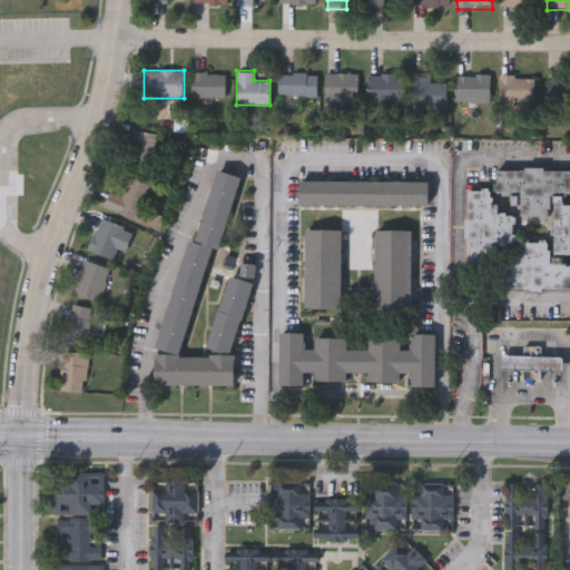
[(225,97),(190,97),(190,72),(225,72),(225,97)]
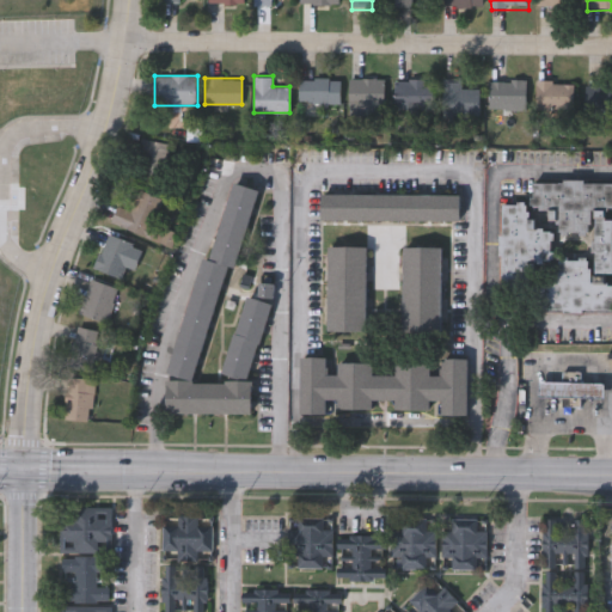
[(298,103),(298,78),(340,79),(340,103),(298,103)]
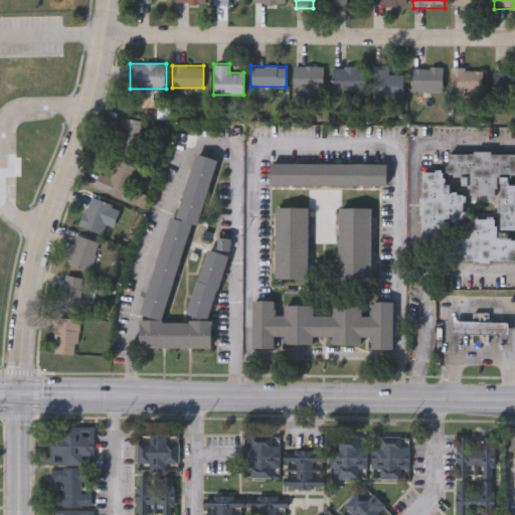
[(293,65),(323,65),(323,96),(293,96),(293,65)]
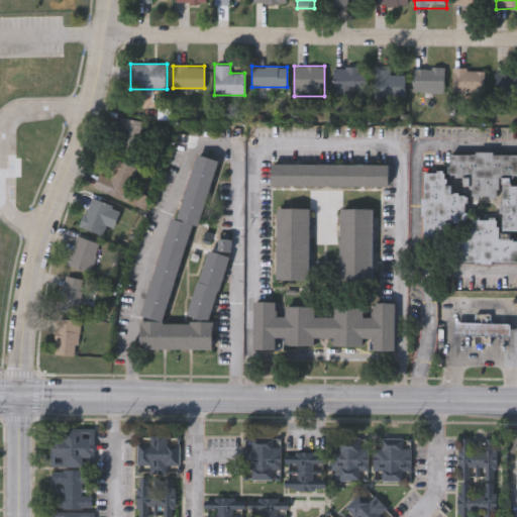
[(332,67),(366,67),(366,91),(332,91),(332,67)]
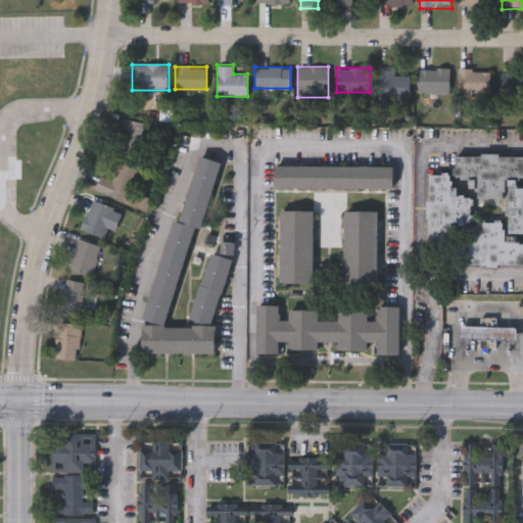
[(393,68),(393,75),(410,75),(410,98),(378,98),(378,68),(393,68)]
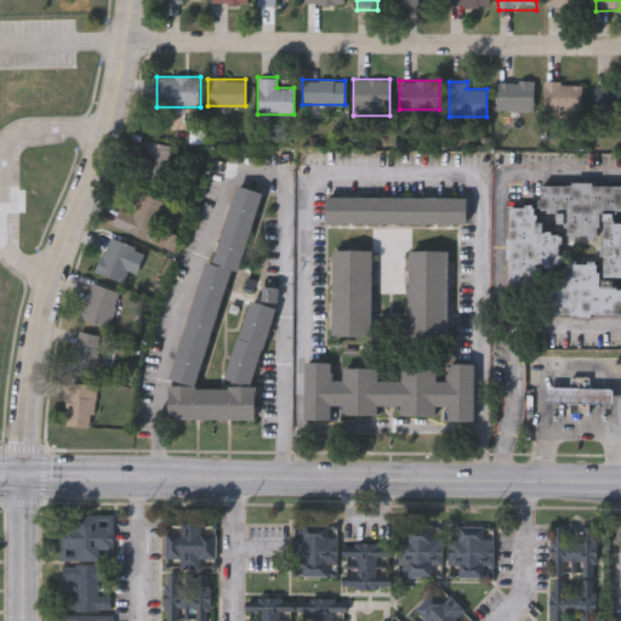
[(496,81),(534,81),(534,110),(496,110),(496,81)]
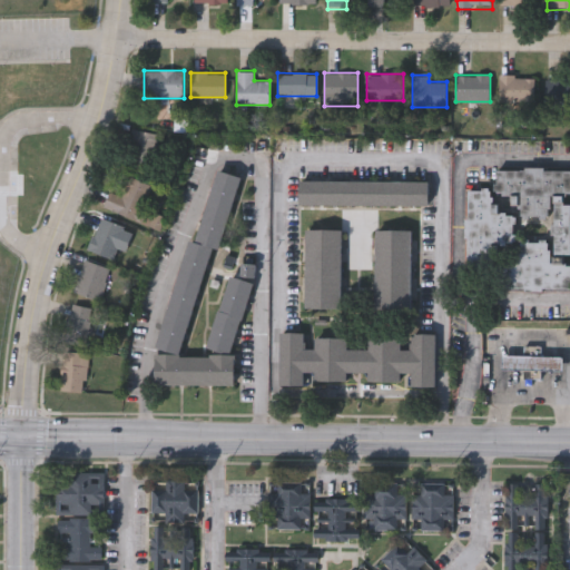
[(498,102),(498,75),(534,75),(534,102),(498,102)]
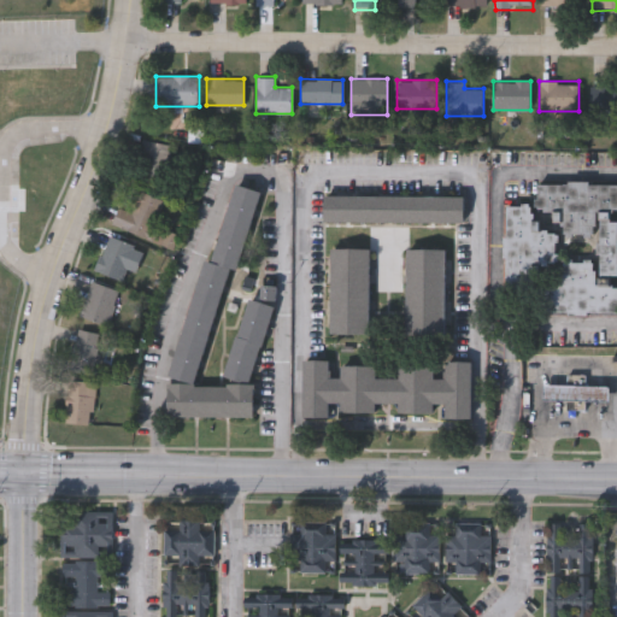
[(616,86),(616,116),(589,116),(589,86),(616,86)]
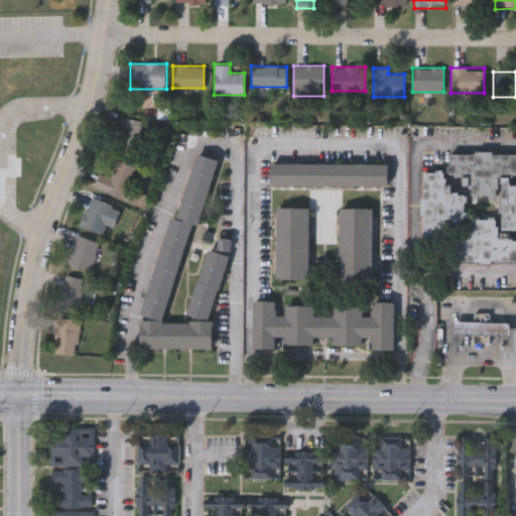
[(140,122),(134,150),(113,146),(119,117),(140,122)]
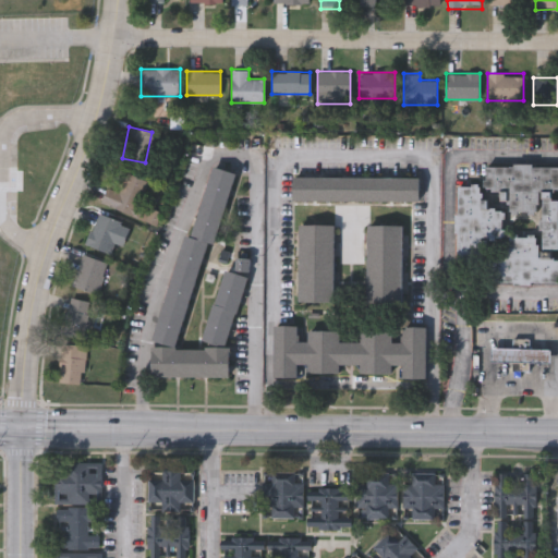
[(557,281),(526,280),(493,279),(493,237),(533,237),(534,214),(509,214),(509,204),(500,204),(500,191),(484,191),(484,165),(557,165),(557,281)]
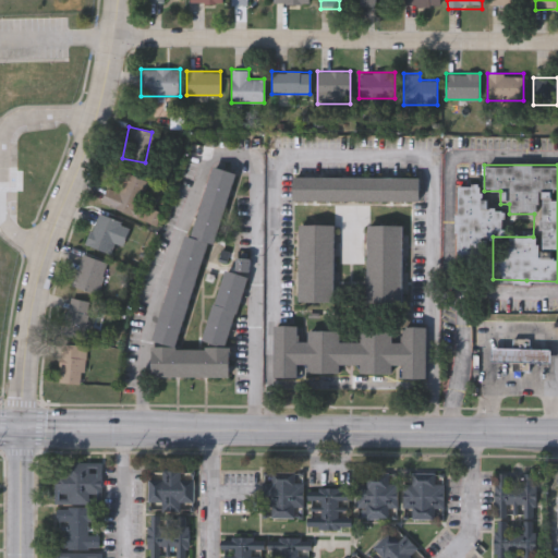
[(173,347),(150,339),(183,235),(190,237),(213,166),(235,173),(213,245),(207,243),(174,347),(173,347)]
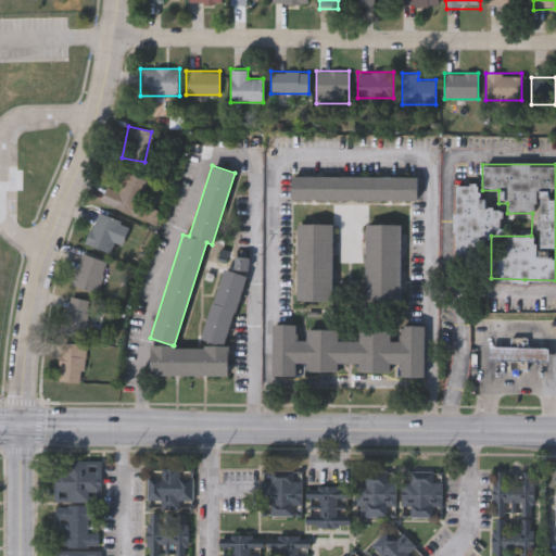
[(100,202),(105,187),(117,191),(125,172),(147,179),(134,215),(100,202)]
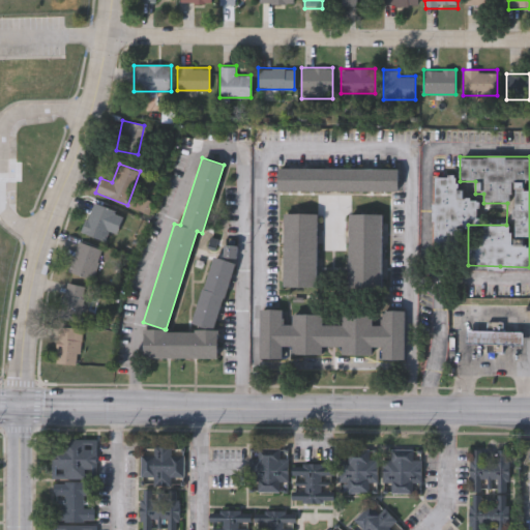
[(277,192),(277,169),(398,169),(398,192),(277,192)]
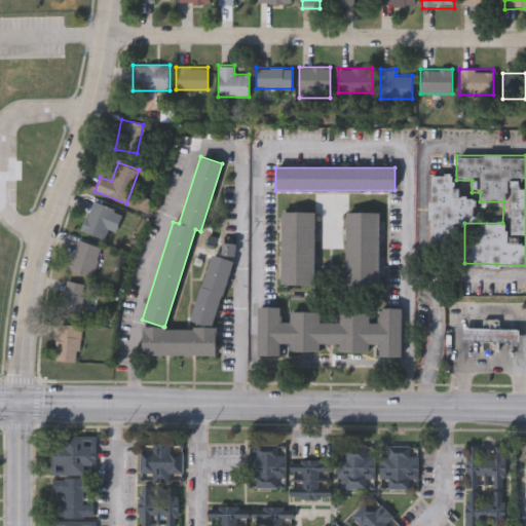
[(454,175),(454,240),(429,240),(428,175),(454,175)]
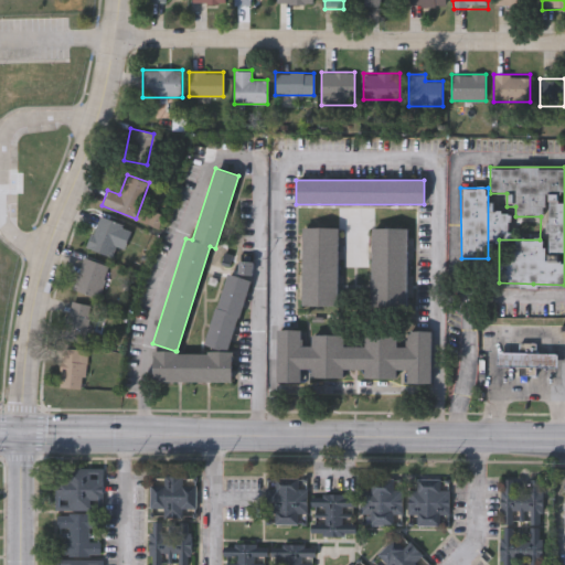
[(123,225),(109,257),(86,246),(99,215),(123,225)]
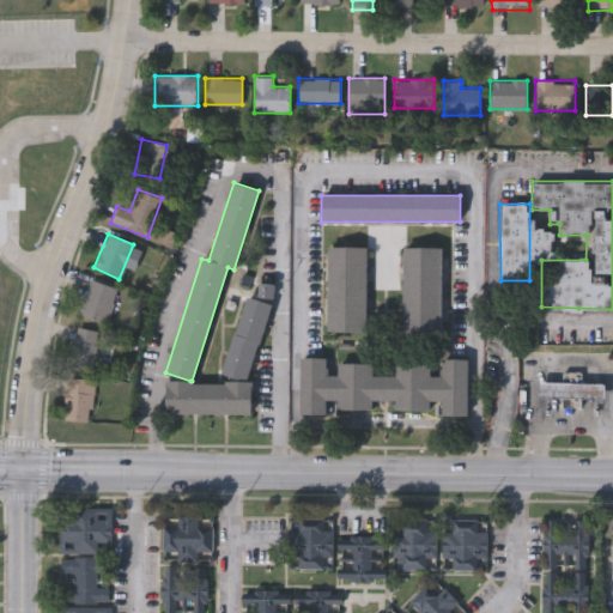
[(366,332),(327,332),(327,248),(366,248),(366,332)]
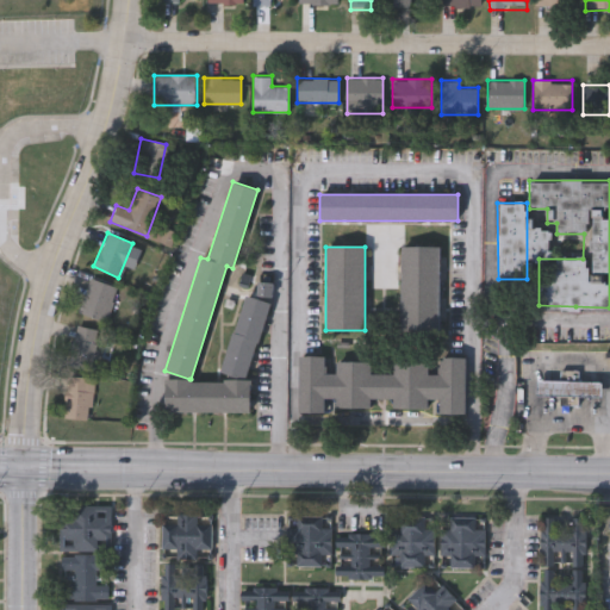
[(441,247),(441,332),(402,332),(402,247),(441,247)]
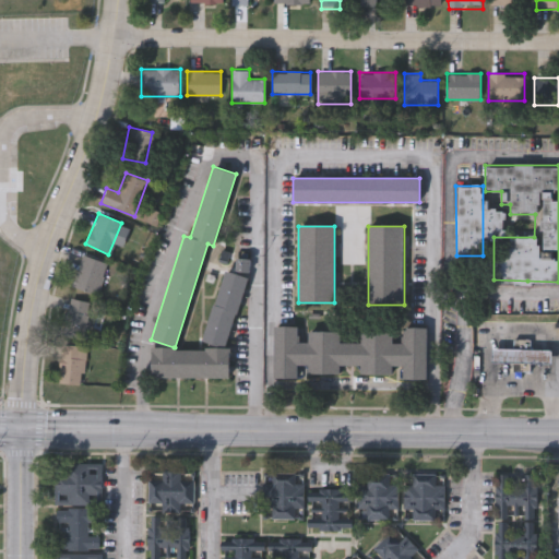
[(107,263),(95,295),(70,286),(82,254),(107,263)]
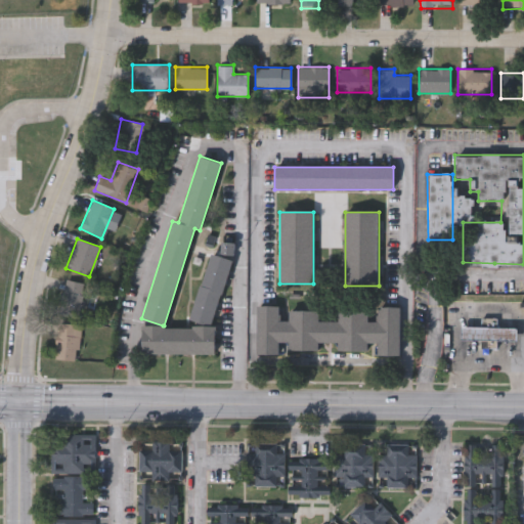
[(186,326),(210,254),(231,261),(210,324),(209,326),(214,326),(214,354),(140,354),(140,326),(186,326)]
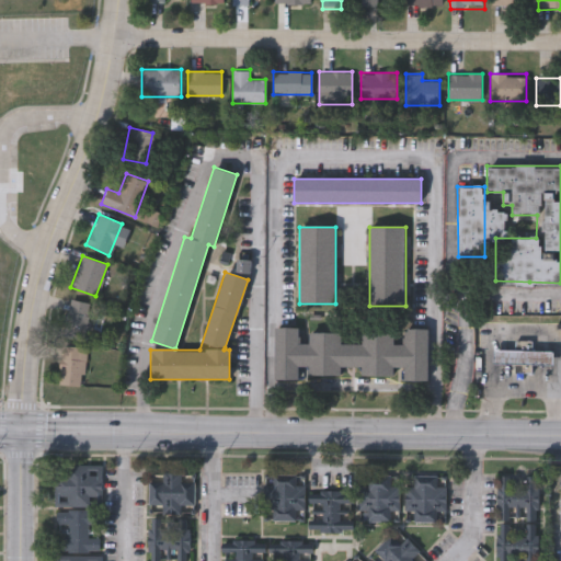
[(84,341),(61,336),(70,299),(93,305),(84,341)]
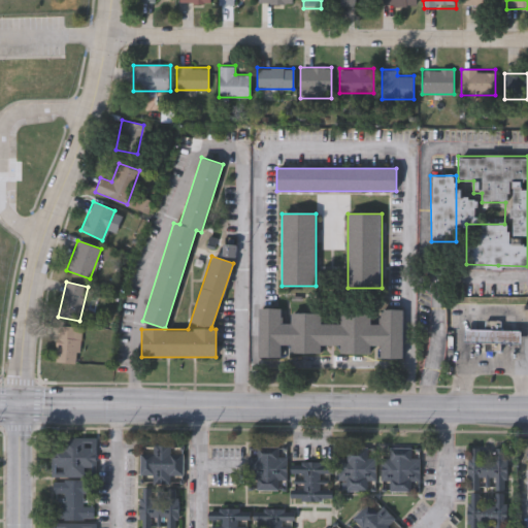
[(282,347),(282,358),(257,358),(258,308),(283,309),(283,323),(291,323),(291,312),(322,314),(321,324),(341,325),(341,314),(372,314),(372,324),(381,324),(381,309),(404,310),(403,359),(381,358),(381,347),(371,347),(371,357),(341,356),(341,345),(322,345),(322,354),(291,354),(291,347),(282,347)]
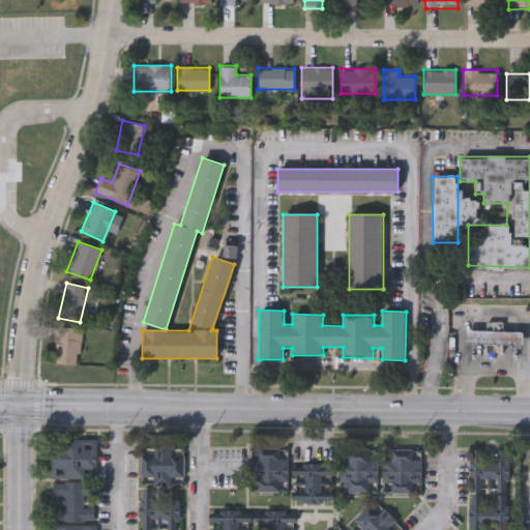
[(77,365),(54,363),(58,326),(81,329),(77,365)]
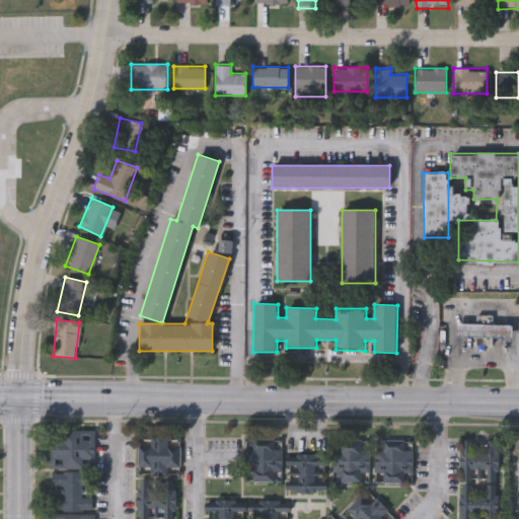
[(456,337),(456,322),(512,322),(512,337),(456,337)]
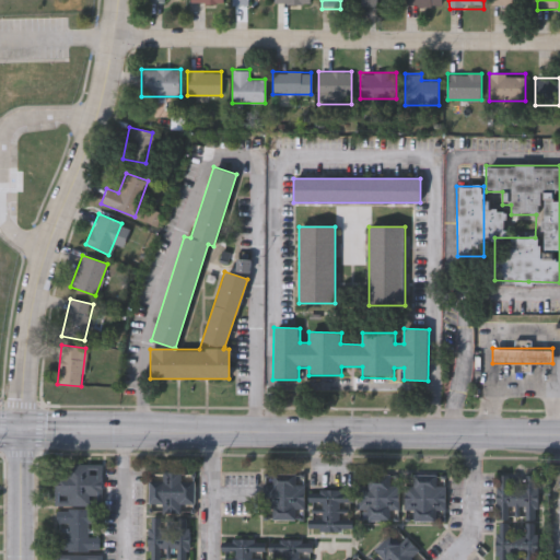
[(56,463),(101,463),(101,505),(56,505),(56,463)]
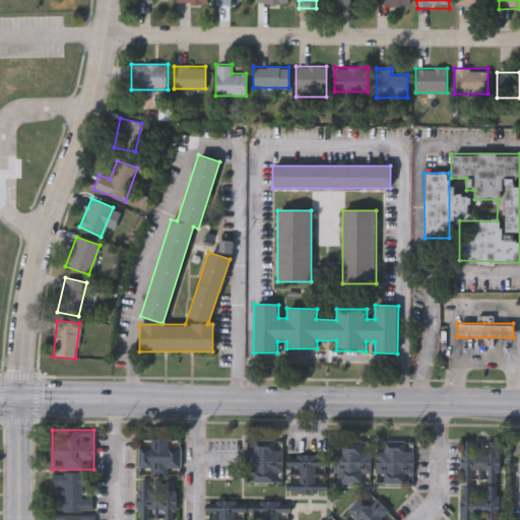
[(149,446),(149,437),(167,437),(167,446),(180,447),(180,468),(167,468),(167,477),(148,477),(149,468),(136,468),(136,446),(149,446)]
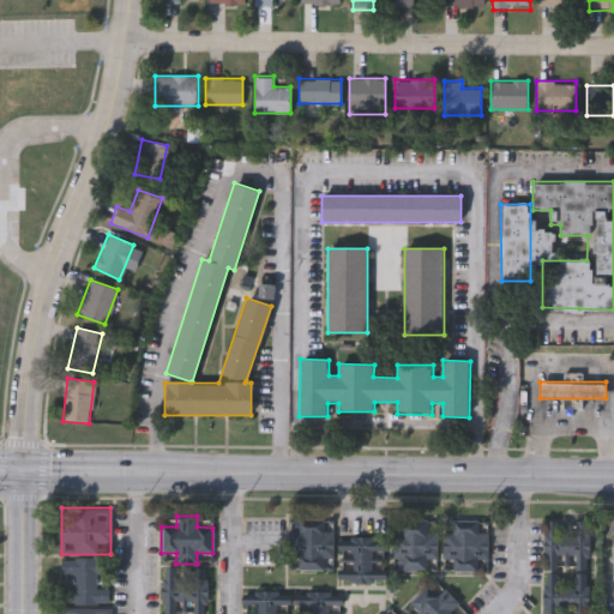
[(402,531),(402,518),(427,518),(427,531),(437,531),(437,559),(427,559),(427,569),(402,569),(402,559),(390,559),(390,531),(402,531)]
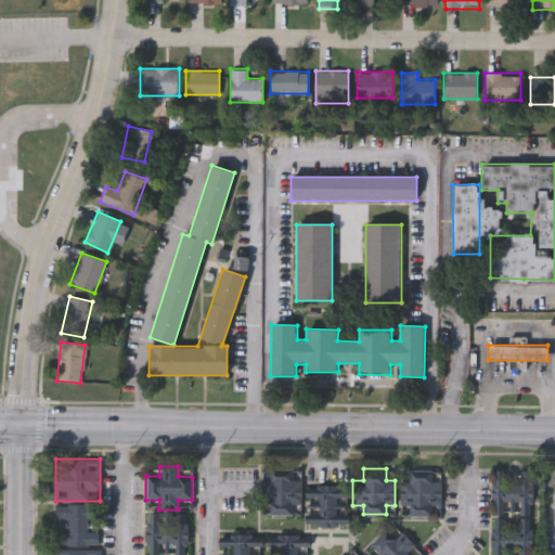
[(410,481),(410,469),(431,469),(431,481),(441,481),(441,506),(431,506),(431,515),(410,515),(410,506),(399,505),(399,481),(410,481)]
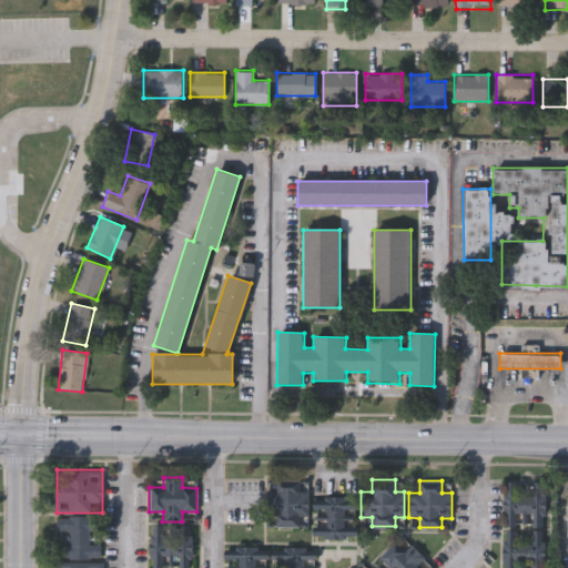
[(276,482),(298,482),(298,492),(308,492),(308,515),(298,515),(298,526),(275,526),(275,515),(266,515),(266,492),(275,492),(276,482)]
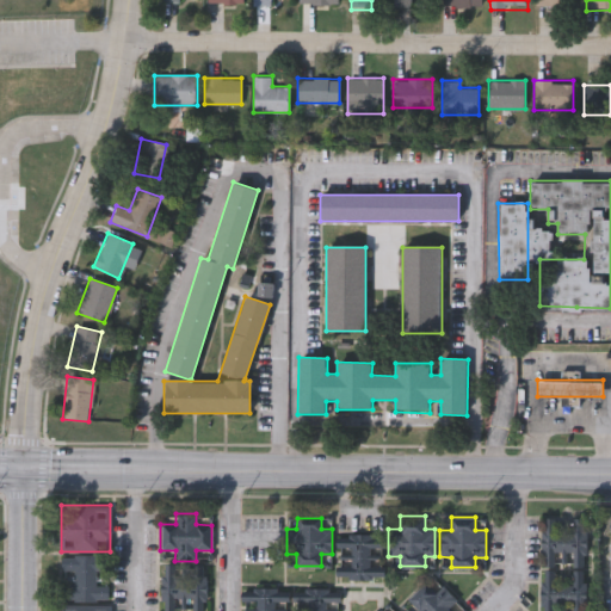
[(582,530),(585,530),(585,554),(582,554),(582,568),(573,568),(573,551),(554,551),(554,568),(545,568),(545,554),(542,554),(542,529),(545,529),(545,518),(555,518),(555,534),(573,534),(573,518),(582,518),(582,530)]
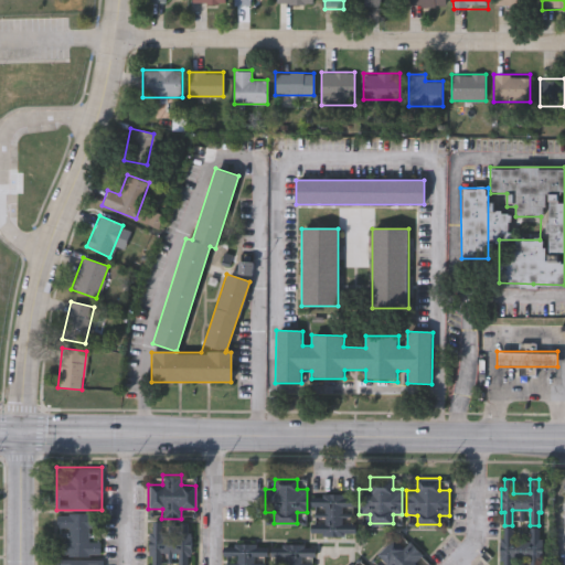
[(343,507),(343,523),(355,523),(355,533),(343,533),(343,536),(322,536),(322,533),(310,533),(310,523),(322,523),(322,507),(310,507),(311,497),(322,497),(322,493),(343,493),(343,497),(355,497),(355,507),(343,507)]
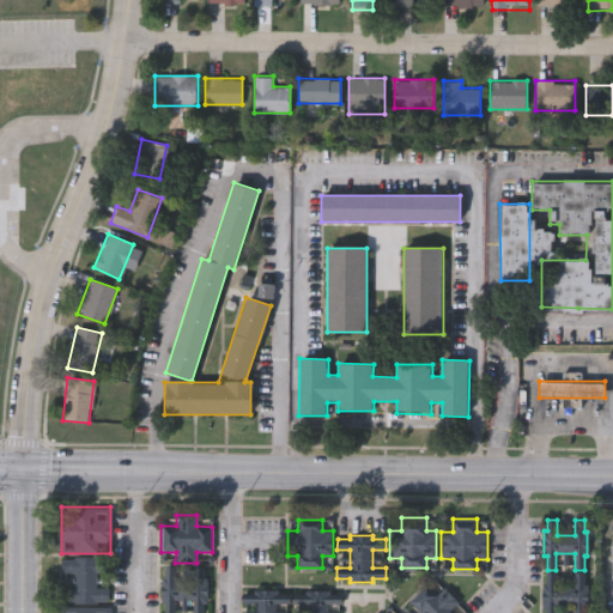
[(61,558),(74,558),(74,556),(95,556),(95,559),(109,559),(109,572),(95,572),(95,587),(108,587),(108,601),(95,600),(95,604),(74,604),(74,600),(62,600),(62,587),(74,587),(74,572),(61,572),(61,558)]
